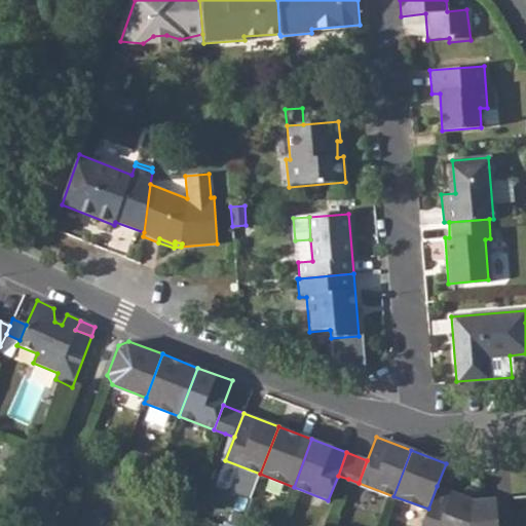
[(428,509),(421,525),(470,525),(473,498),(437,486),(428,509)]
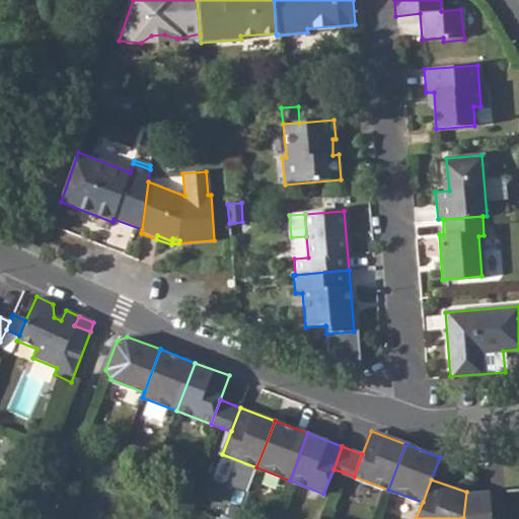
[(466,492),(463,518),(508,518),(506,490),(466,492)]
